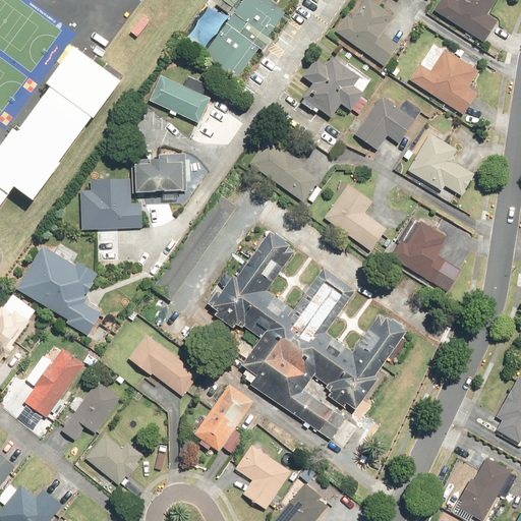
[(220,0),(216,5),(229,14),(239,0),(244,0),(205,56),(238,79),(262,48),(265,50),(273,39),(270,37),(287,12),(269,0),(220,0)]
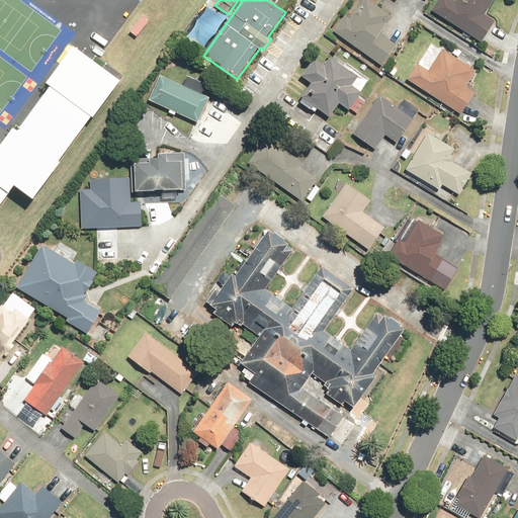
[(346,15),(335,30),(383,66),(399,45),(381,32),(389,23),(386,22),(392,15),(370,0),(364,0),(351,19),(346,15)]
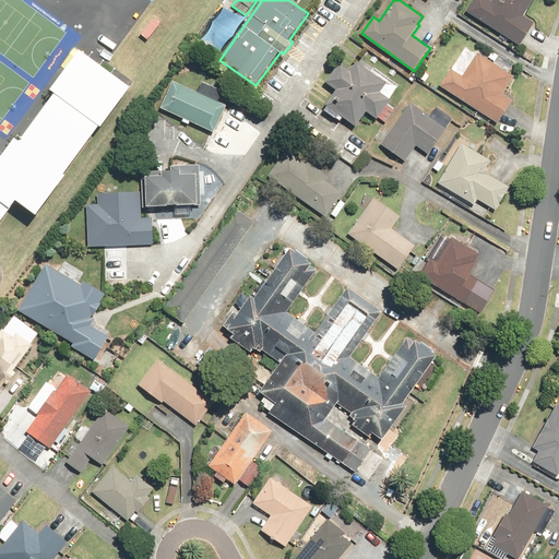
[(488,0),(474,0),(467,11),(520,46),(535,23),(524,15),(534,0),(491,0),(491,1),(488,0)]
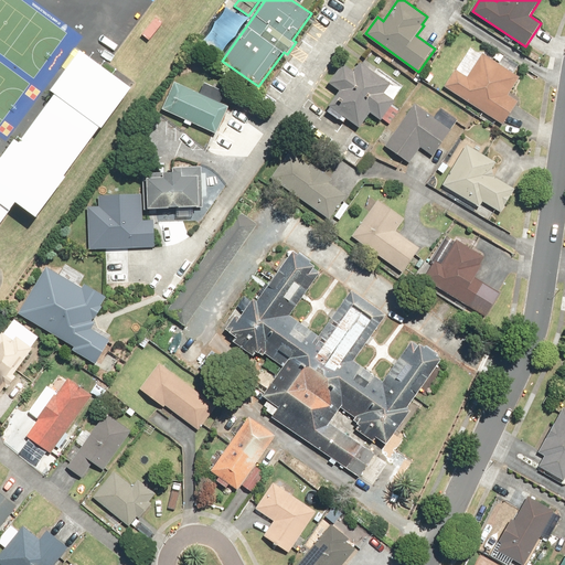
[(38,219),(130,89),(104,71),(77,52),(1,158),(0,157),(0,225),(16,203),(38,219)]
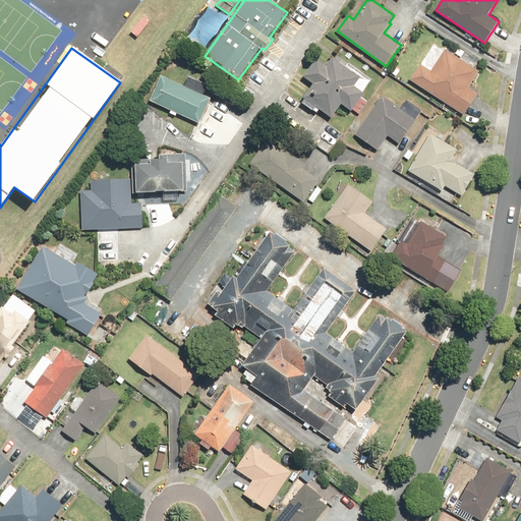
[(420,63),(410,79),(465,115),(478,94),(469,88),(480,71),(447,49),(431,70),(420,63)]
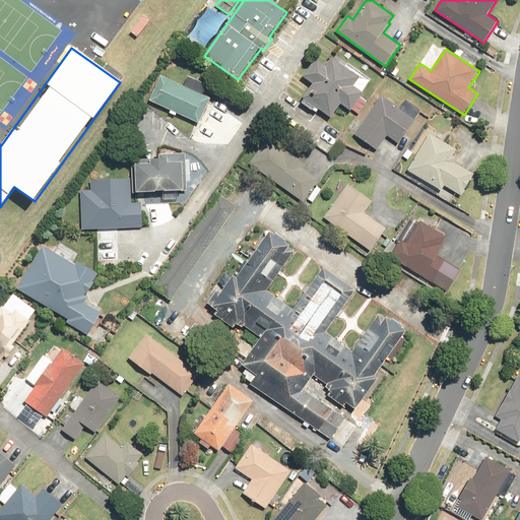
[(361,76),(332,57),(327,65),(317,58),(304,76),(314,83),(304,98),(331,117),(341,104),(352,111),(366,92),(354,84),(361,76)]
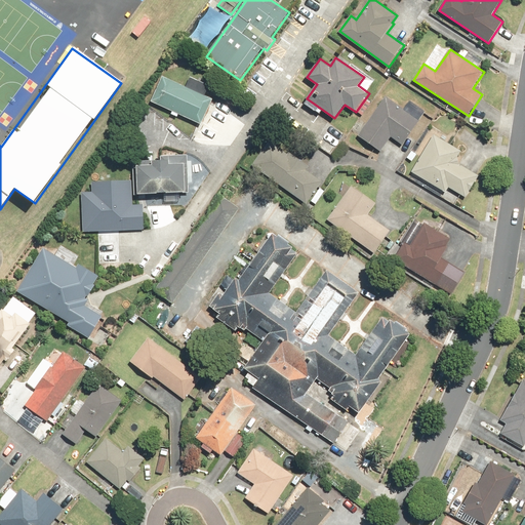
[(188,86),(165,76),(154,103),(173,111),(171,114),(177,116),(178,114),(202,124),(214,98),(206,94),(208,89),(191,81),(188,86)]
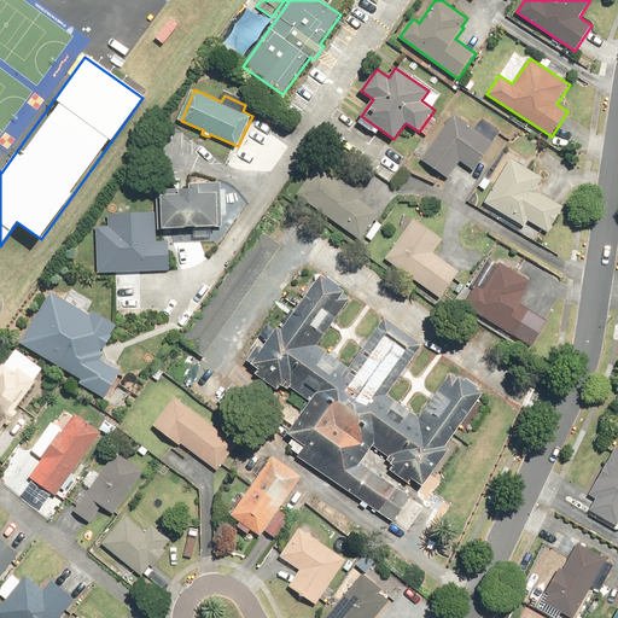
[(495,141),(454,114),(420,162),(447,180),(460,161),(474,170),(495,141)]
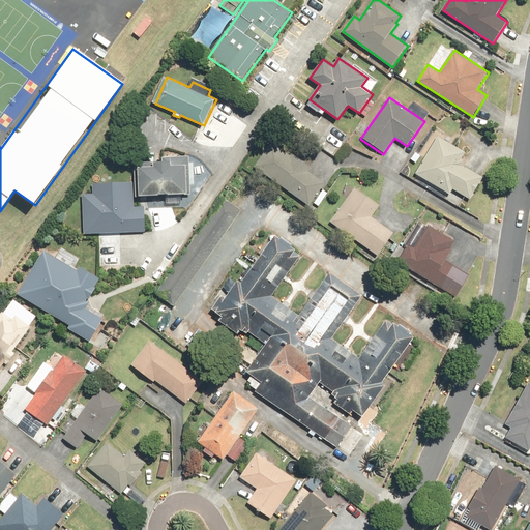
[(467,152),(439,135),(415,173),(452,196),(457,189),(471,199),(484,177),(464,165),(463,158),(467,152)]
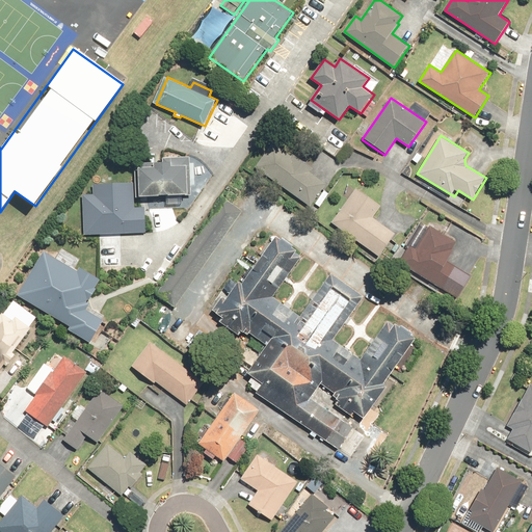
[(275,140),(257,167),(311,206),(326,184),(311,171),(314,168),(275,140)]
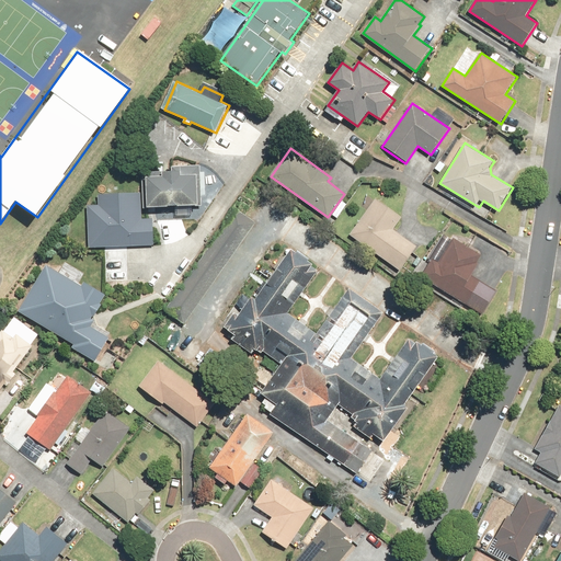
[(172,169),(141,171),(144,208),(204,205),(202,164),(172,165),(172,169)]
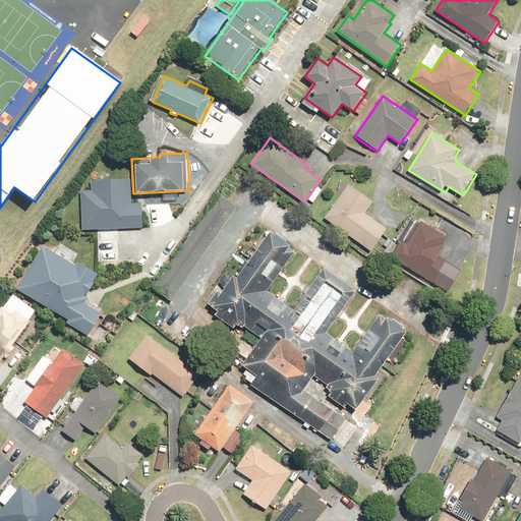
[(81,190),(83,229),(140,226),(139,204),(130,204),(129,180),(89,181),(89,190),(81,190)]
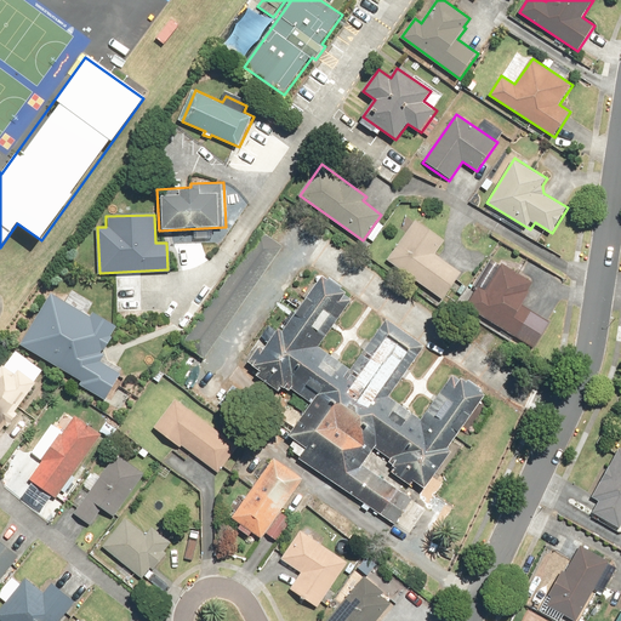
[(417,218),(388,260),(443,298),(461,273),(436,254),(446,239),(417,218)]
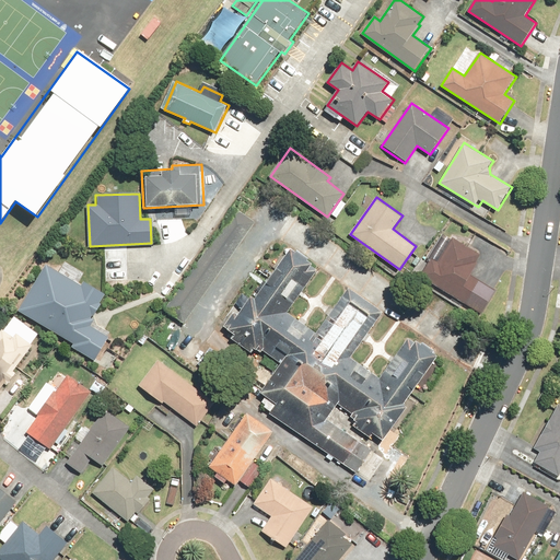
[(166,310),(185,323),(257,221),(237,208),(166,310)]
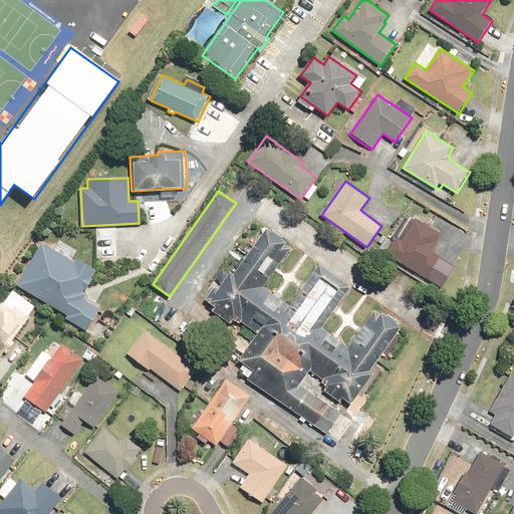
[(398,237),(387,253),(428,279),(442,257),(433,252),(444,234),(416,216),(402,239),(398,237)]
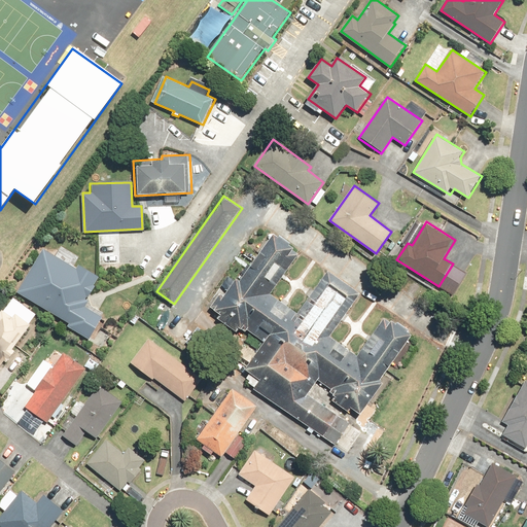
[(255,386),(254,388),(337,445),(351,424),(308,394),(318,379),(330,388),(329,390),(336,394),(331,400),(348,412),(352,406),(362,413),(417,335),(387,314),(358,355),(330,336),(361,292),(328,270),(299,313),(272,294),(303,250),(274,230),(243,274),(238,271),(208,313),(260,349),(247,369),(251,372),(246,380),(255,386)]
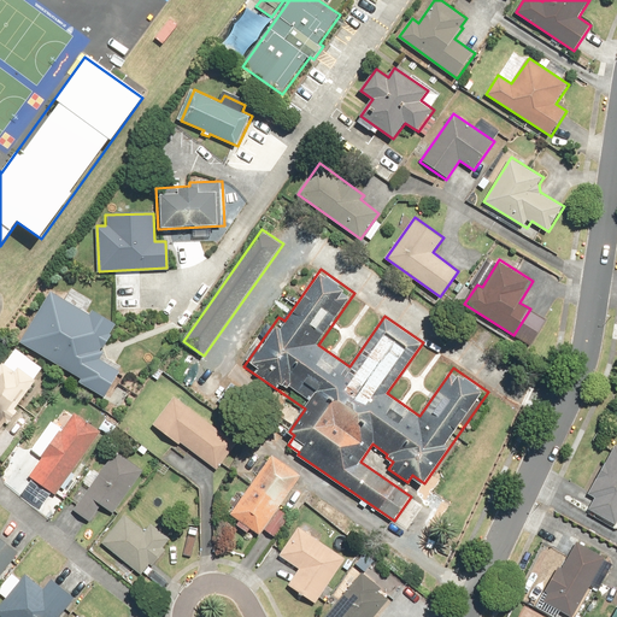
[(53,291),(22,341),(82,378),(80,382),(106,398),(122,371),(99,357),(113,334),(111,333),(117,323),(94,309),(90,313),(53,291)]
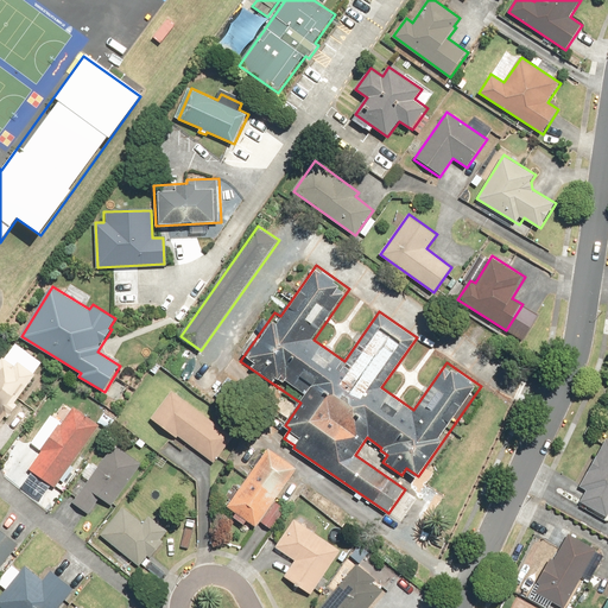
[(14,366),(2,358),(0,360),(0,424),(6,417),(8,418),(19,405),(17,403),(37,375),(18,361),(14,366)]
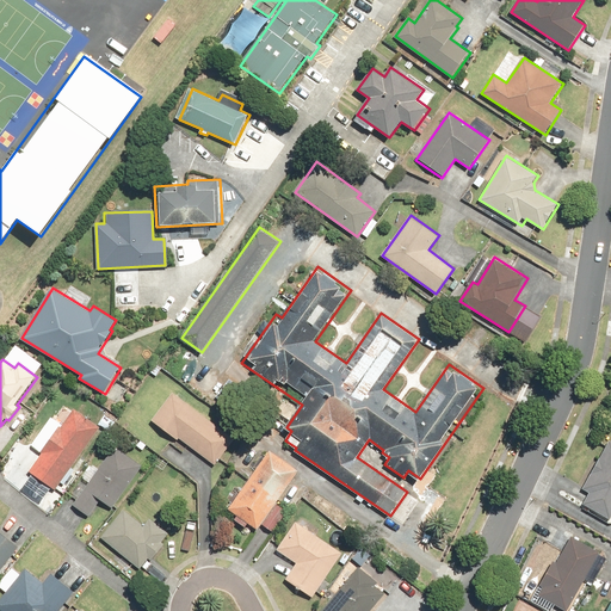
[(236,439),(173,392),(153,419),(216,467),(236,439)]
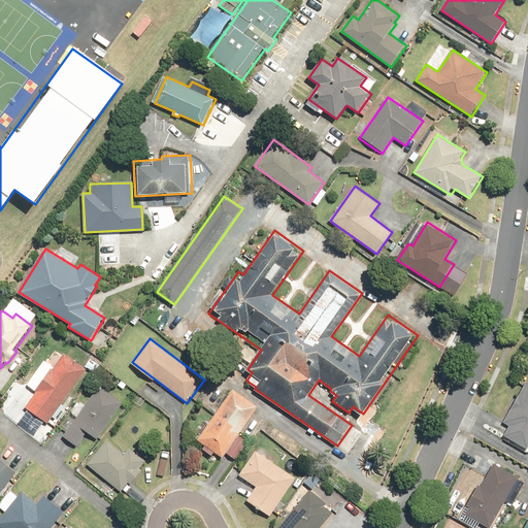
[(48,424),(87,369),(63,353),(25,407),(48,424)]
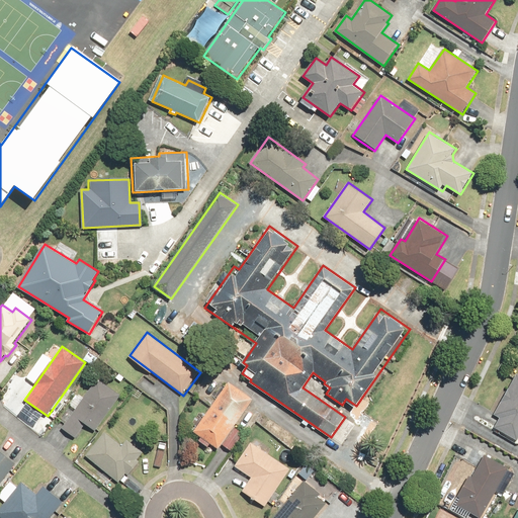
[(517,439),(517,373),(516,373),(494,414),(500,417),(495,427),(517,439)]
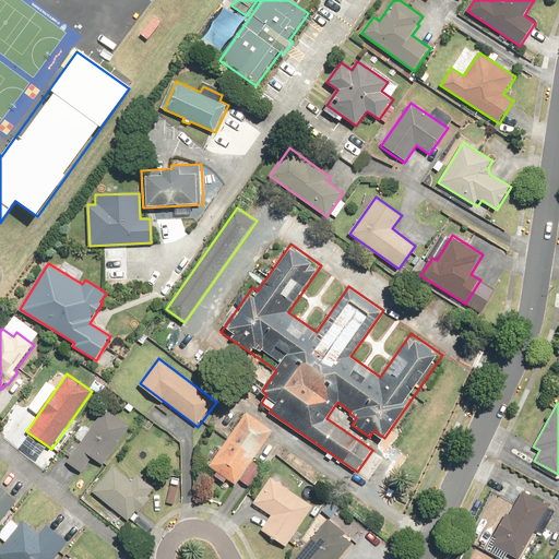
[(132,426),(105,407),(67,462),(82,473),(93,458),(105,465),(132,426)]
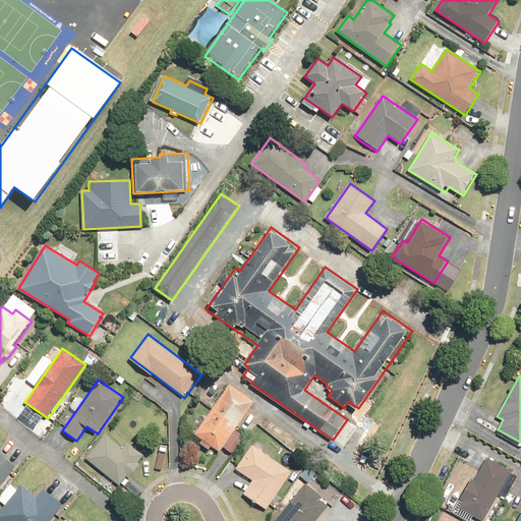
[(222,451),(256,400),(231,384),(196,433),(204,439),(200,443),(210,449),(213,445),(222,451)]
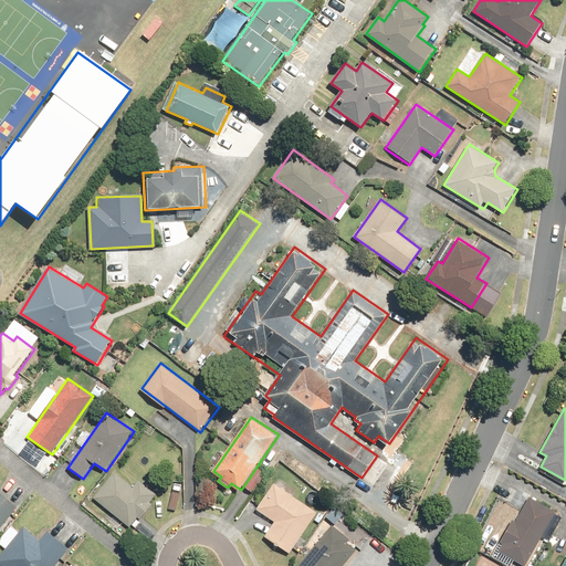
[(115,471),(94,498),(129,526),(138,517),(140,520),(153,504),(150,502),(157,494),(139,480),(134,486),(115,471)]
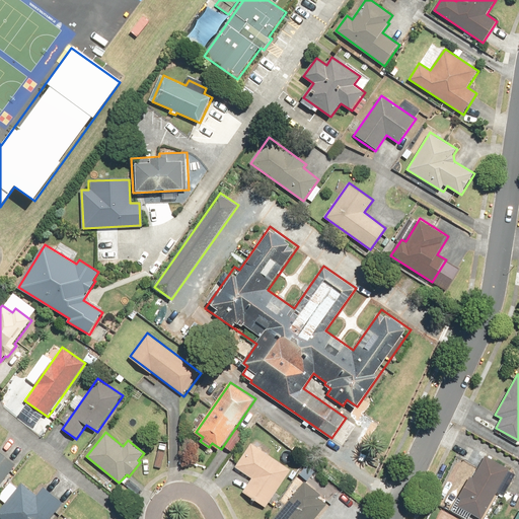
[(251,444),(236,467),(252,477),(242,493),(266,508),(291,471),(251,444)]
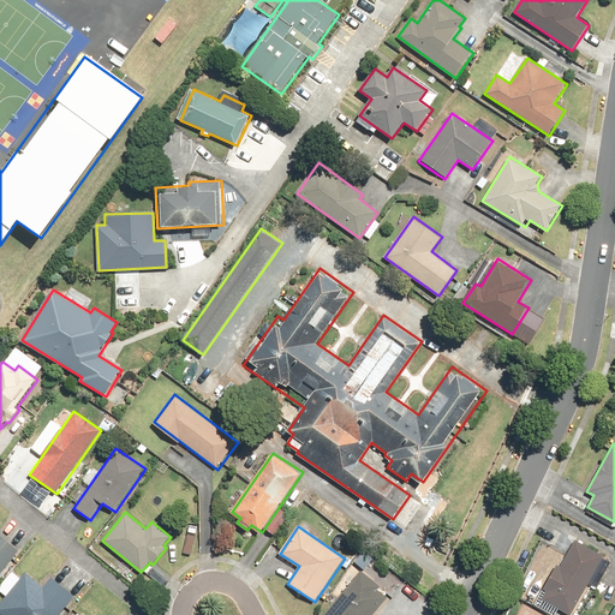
[(0,575),(21,553),(0,535),(0,575)]
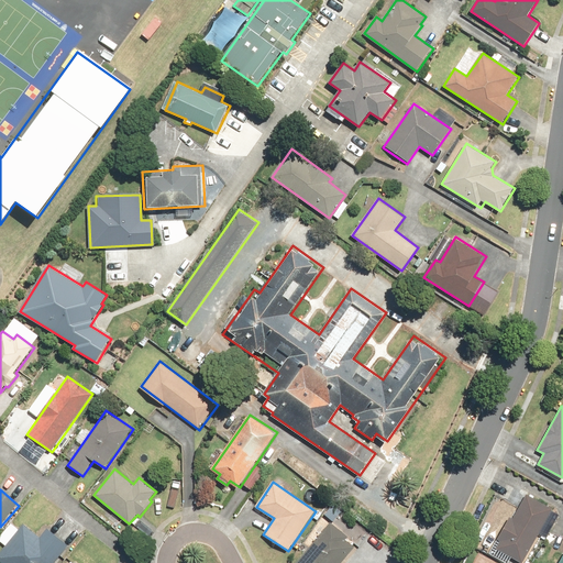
[(521,562),(523,562),(552,509),(526,495),(514,518),(509,516),(497,539),(501,541),(496,549),(521,562)]
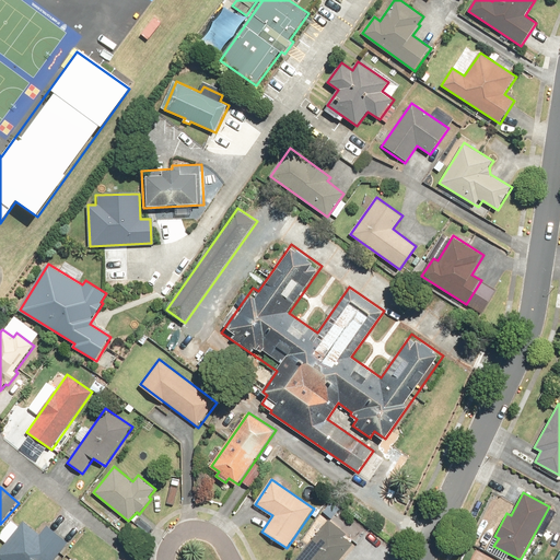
[(347,534),(328,518),(293,559),(338,559),(353,543),(345,536),(347,534)]
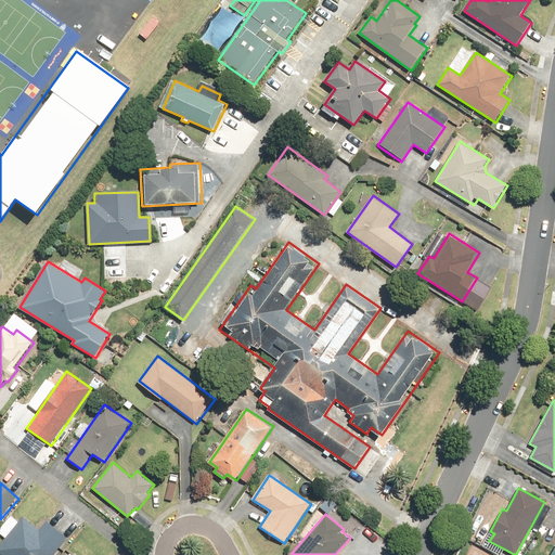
[(53,554),(67,538),(47,521),(40,529),(23,516),(0,545),(0,553),(2,554),(53,554)]
